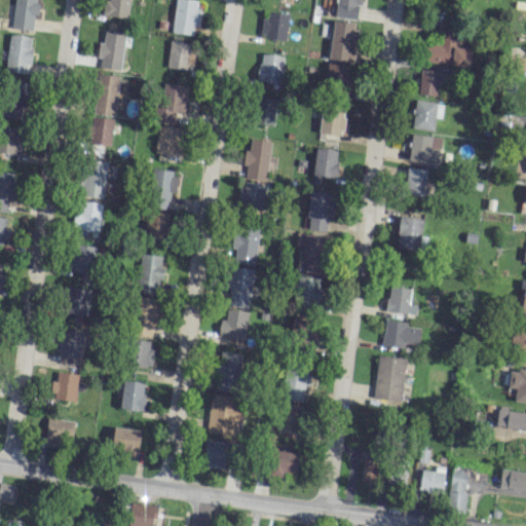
[(35,0),(13,0),(11,28),(34,30),(36,4),(35,4),(35,0)]
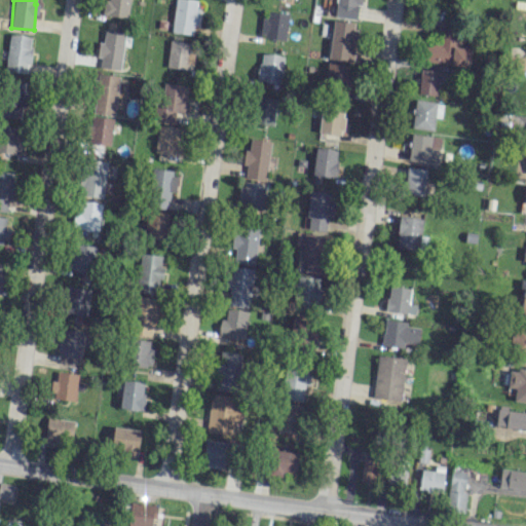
[(129,0),(103,0),(102,15),(127,17),(129,0)]
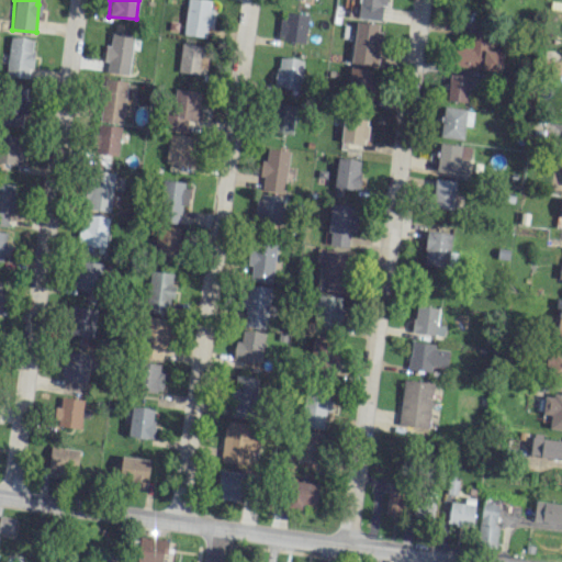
[(211,27),(212,0),(186,0),(183,34),(205,36),(206,26),(211,27)]
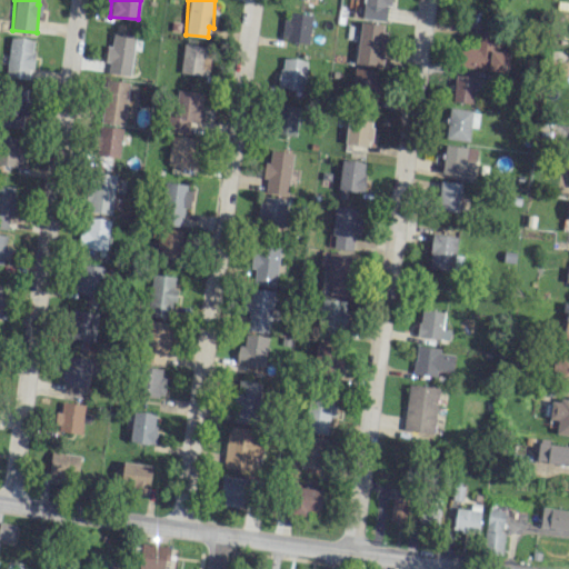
[(363,0),(361,17),(386,21),(389,0),(363,0)]
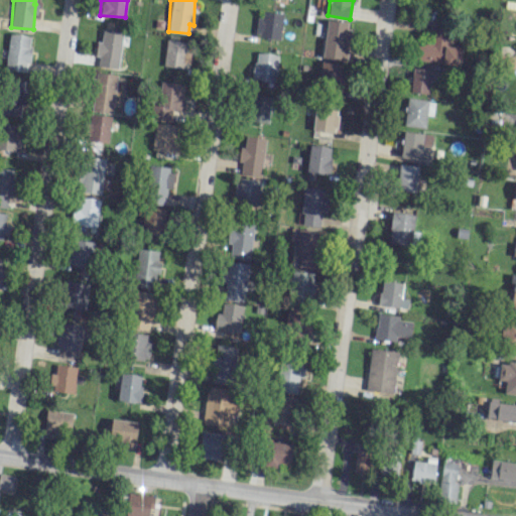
[(279,39),(283,13),(259,10),(256,35),(279,39)]
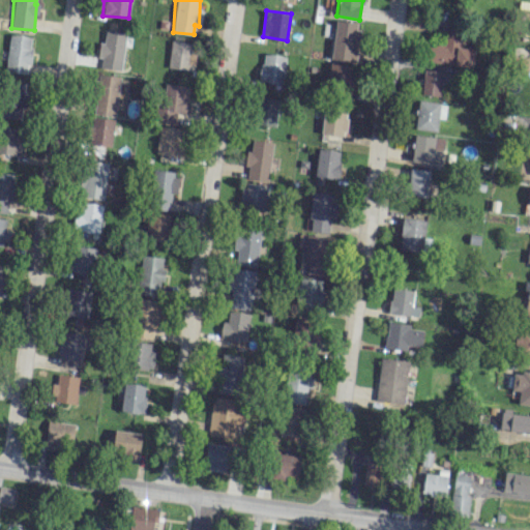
[(359,23),(335,20),(330,58),(354,62),(359,23)]
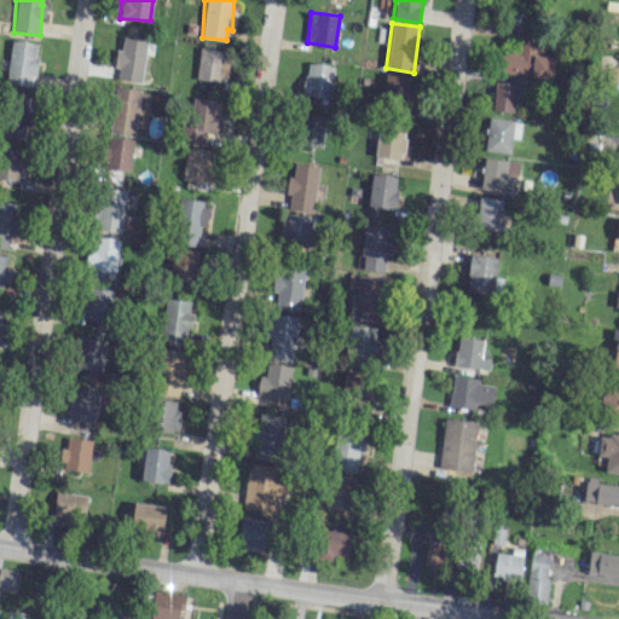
[(146,36),(121,34),(120,51),(115,50),(114,69),(144,71),(146,36)]
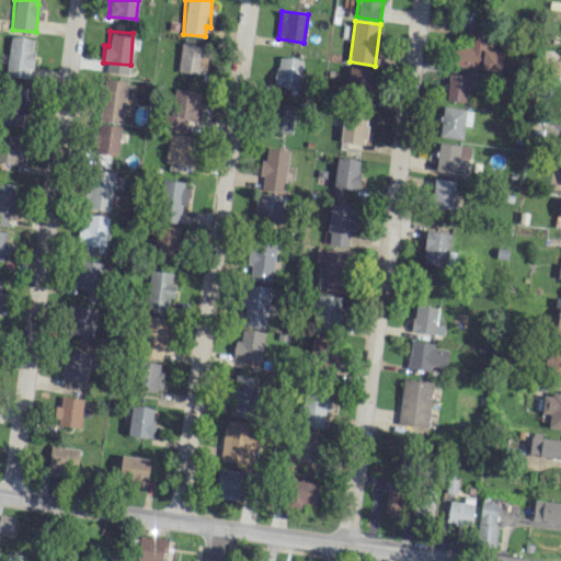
[(503,52),(488,49),(489,36),(466,33),(465,43),(454,42),(450,65),(500,71),(503,52)]
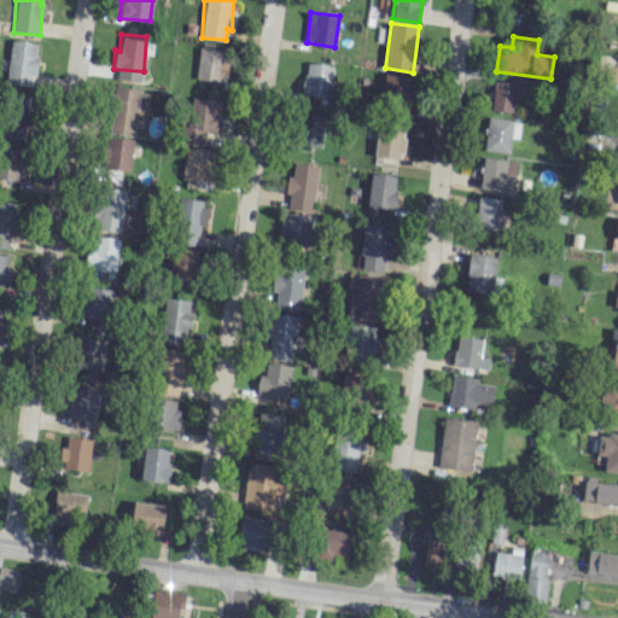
[(34,86),(36,41),(10,40),(7,85),(34,86)]
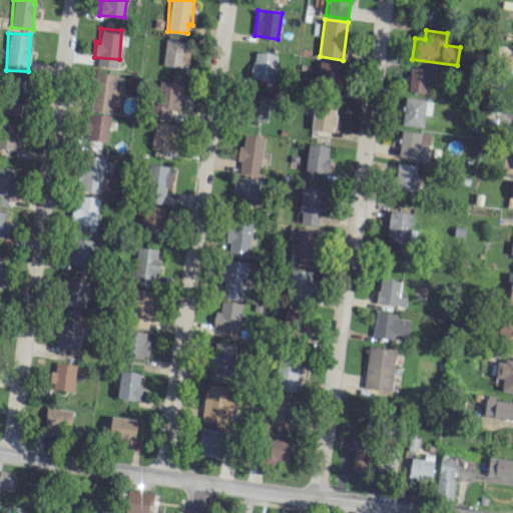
[(163,66),(186,67),(187,41),(164,40),(163,66)]
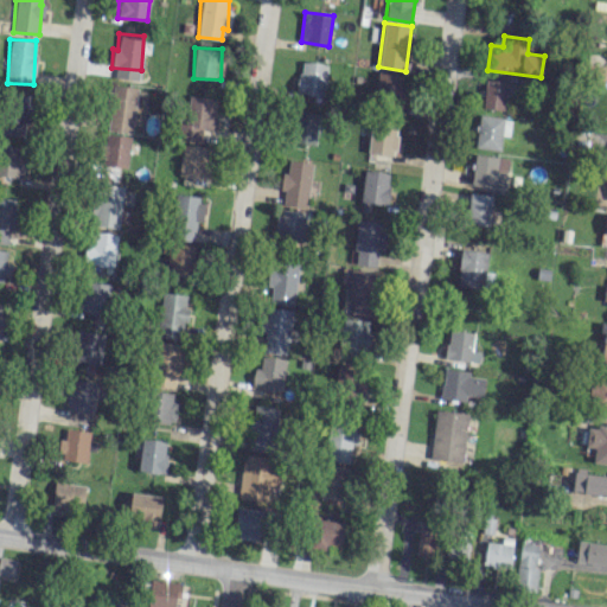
[(325,63),(299,61),(298,94),(323,95),(325,63)]
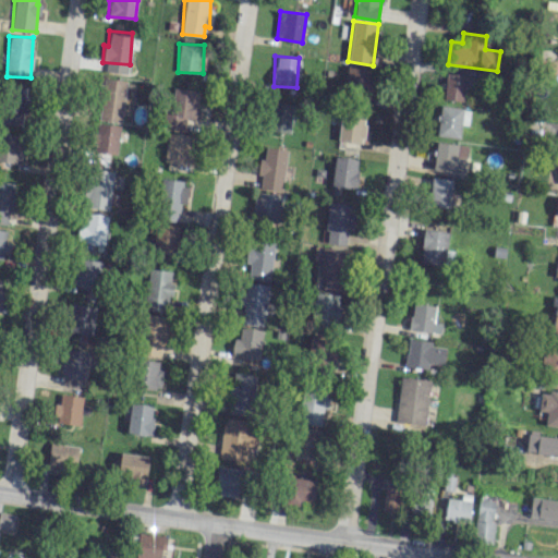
[(373,72),(349,65),(342,89),(366,96),(373,72)]
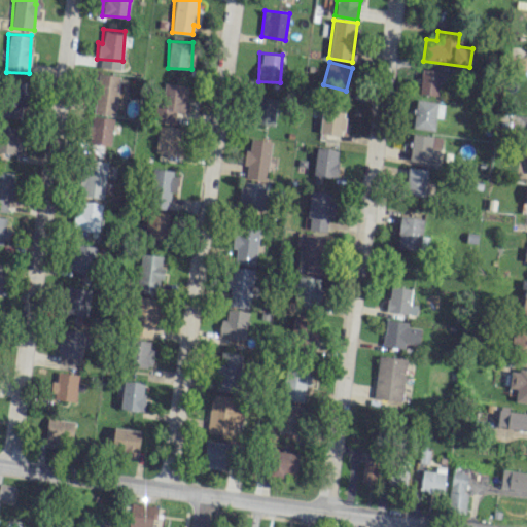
[(419,94),(436,96),(440,70),(421,69),(419,94)]
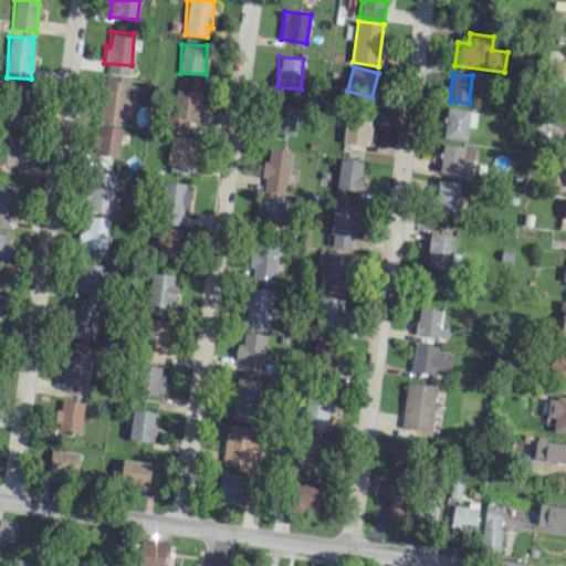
[(123,124),(127,82),(105,79),(101,121),(123,124)]
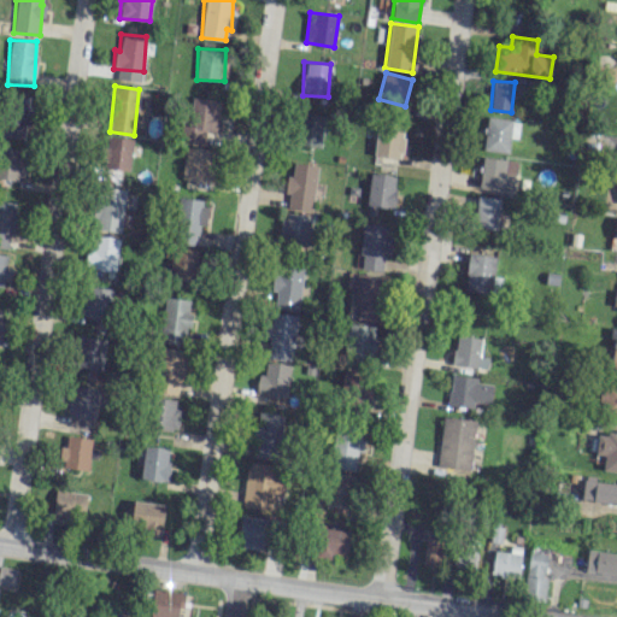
[(29,95),(6,97),(6,137),(24,137),(24,125),(30,125),(29,95)]
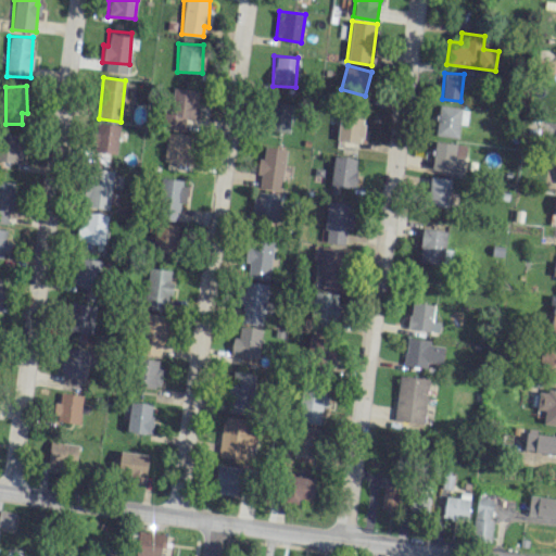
[(199,90),(172,87),(167,127),(185,128),(186,118),(196,119),(199,90)]
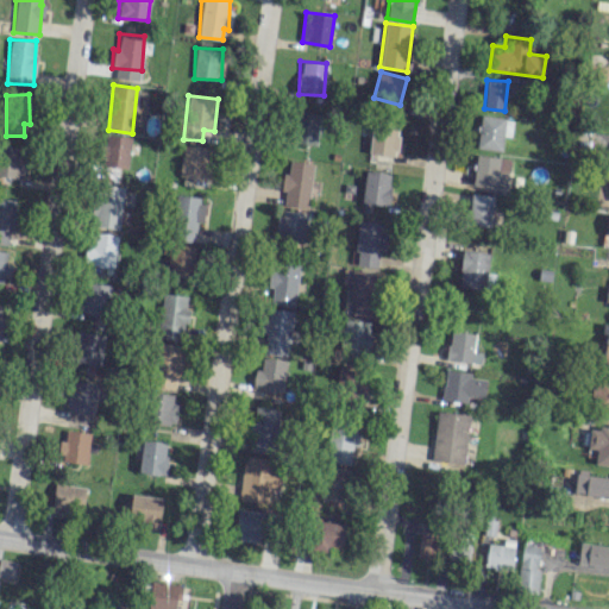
[(315,145),(320,115),(297,112),(293,142),(315,145)]
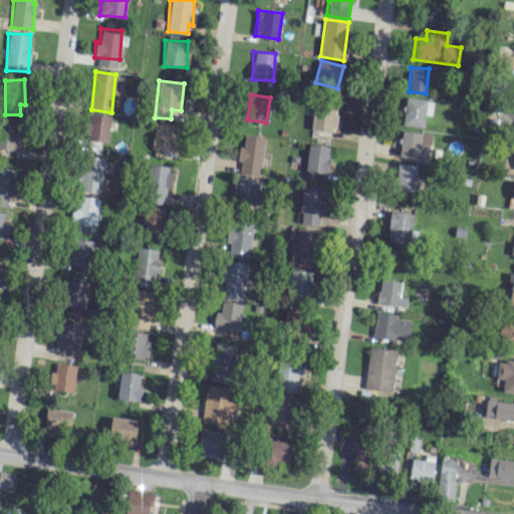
[(431,114),(432,100),(405,97),(403,125),(423,127),(424,114),(431,114)]
